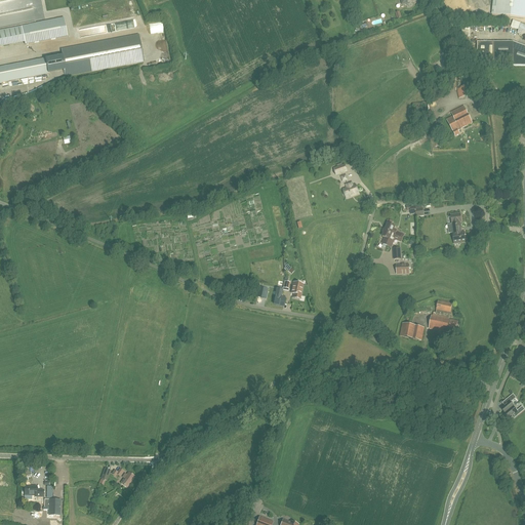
[(524,17),(524,0),(493,0),(492,14),(524,17)]
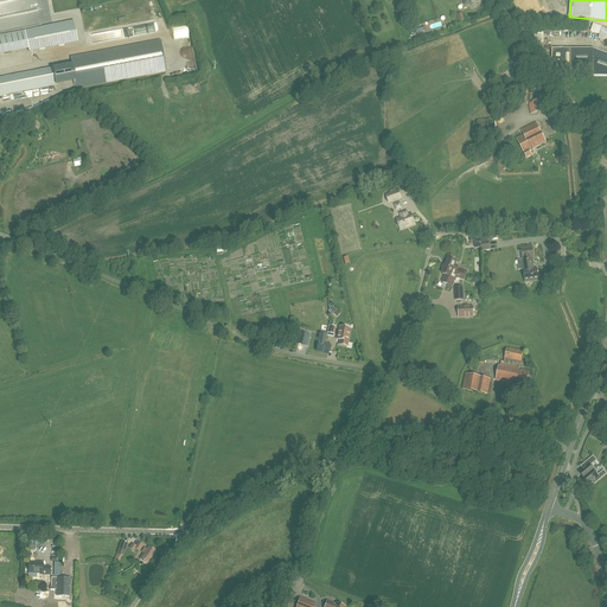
[(78,42),(74,21),(0,34),(0,53),(29,49),(29,51),(78,42)]
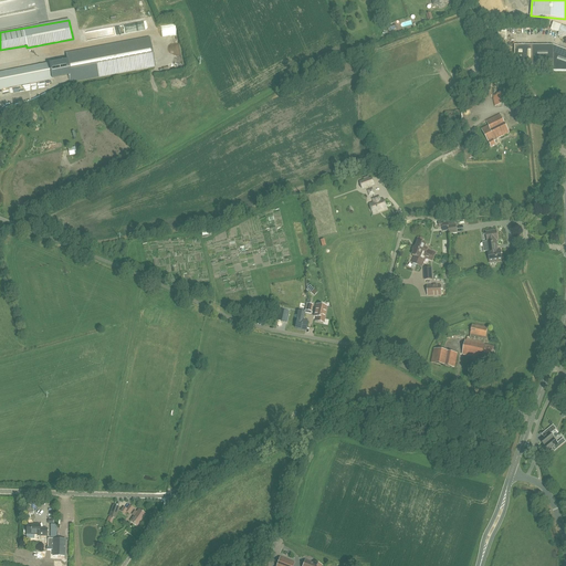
[(143,22),(133,23),(134,31),(145,30),(143,22)]
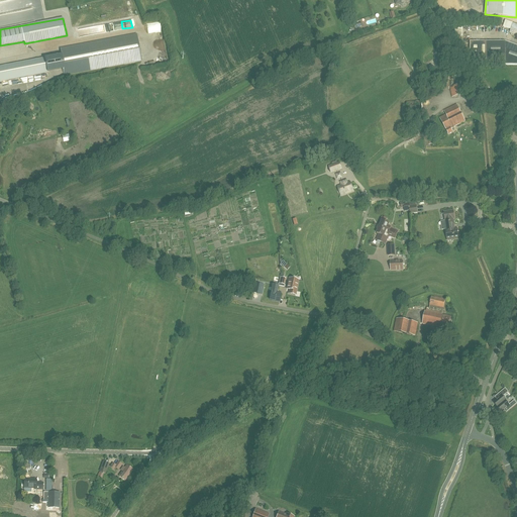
[(510,29),(513,23),(505,20),(503,26),(510,29)]
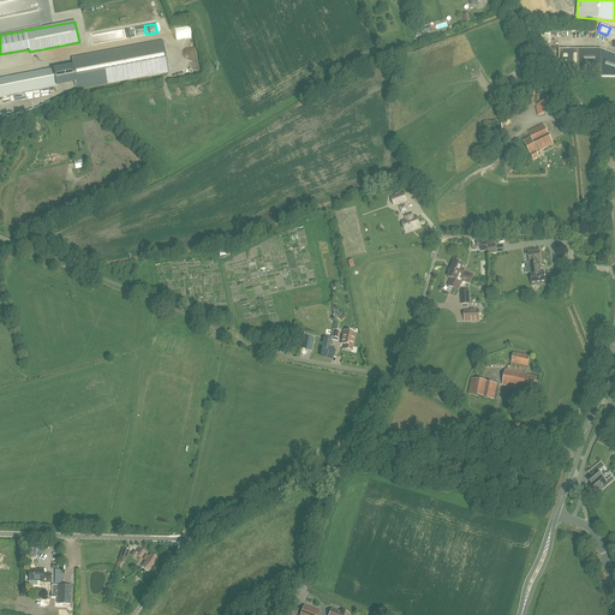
[(130,29),(93,34),(94,43),(131,37),(130,29)]
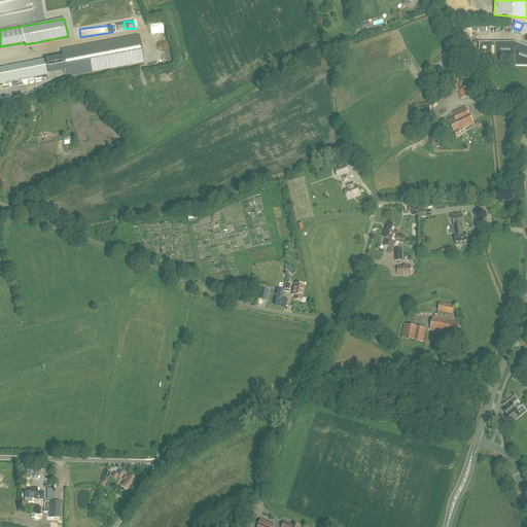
[(139,35),(62,49),(64,64),(63,64),(63,68),(65,67),(67,76),(144,62),(139,35)]
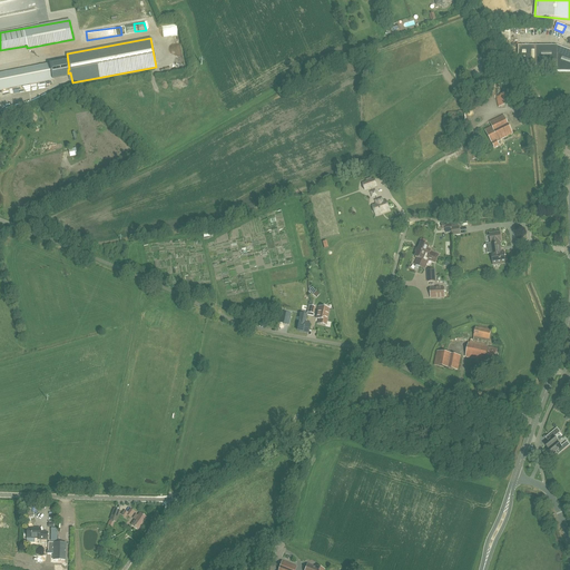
[(569,50),(557,46),(537,46),(518,46),(518,58),(530,58),(530,66),(557,66),(557,71),(569,71),(569,50)]
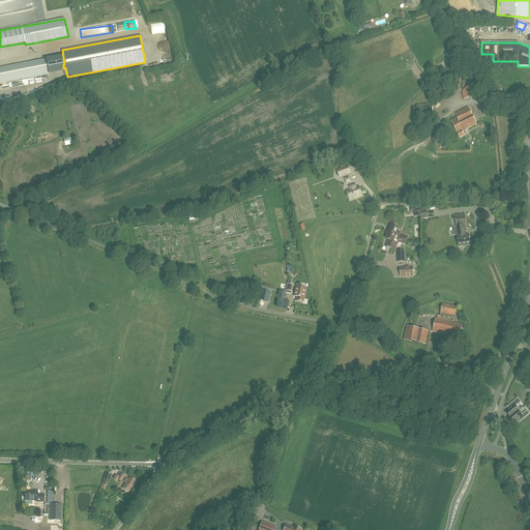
[(46,59),(0,67),(0,83),(49,74),(46,59)]
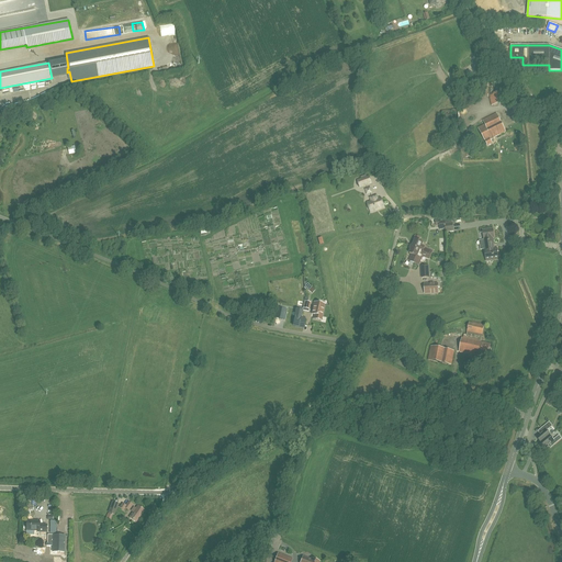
[(462,87),(474,77),(470,70),(458,80),(457,79),(452,82),(457,88),(460,85),(462,87)]
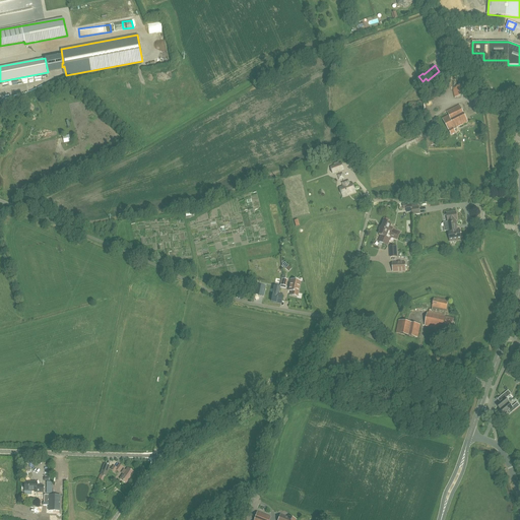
[(470,94),(466,74),(451,77),(455,98),(470,94)]
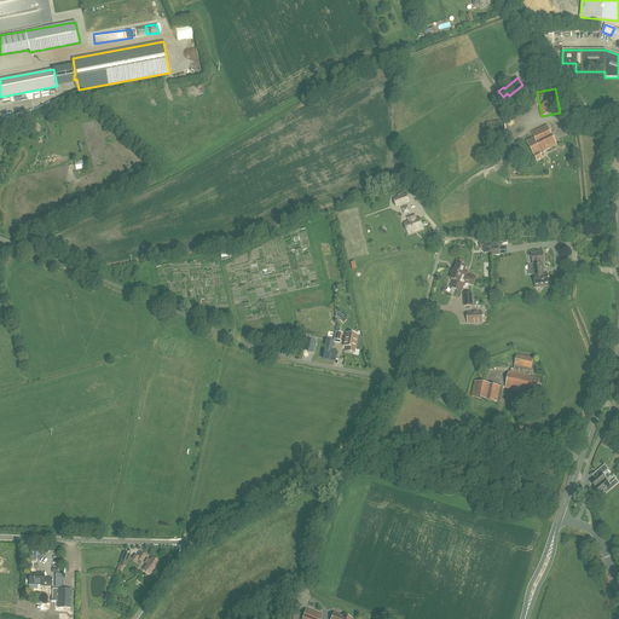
[(504,121),(486,122),(489,138),(495,138),(495,137),(505,136),(504,121)]
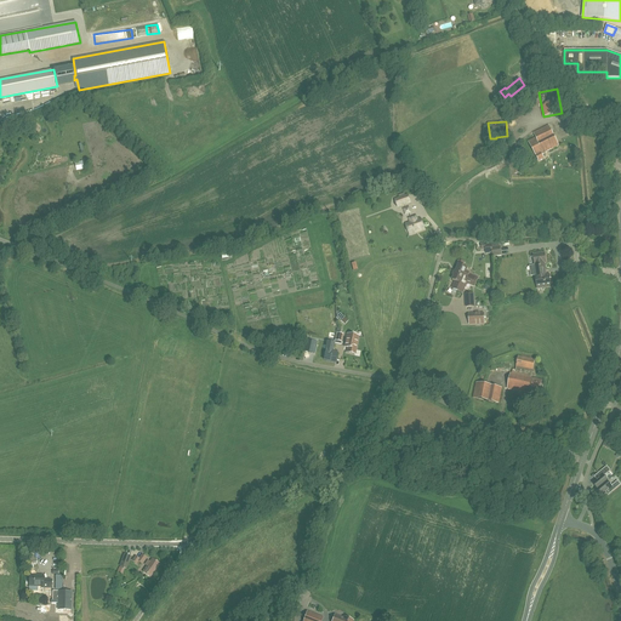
[(559,146),(548,126),(534,134),(536,137),(529,142),(539,161),(543,159),(542,155),(546,153),(546,152),(559,146)]
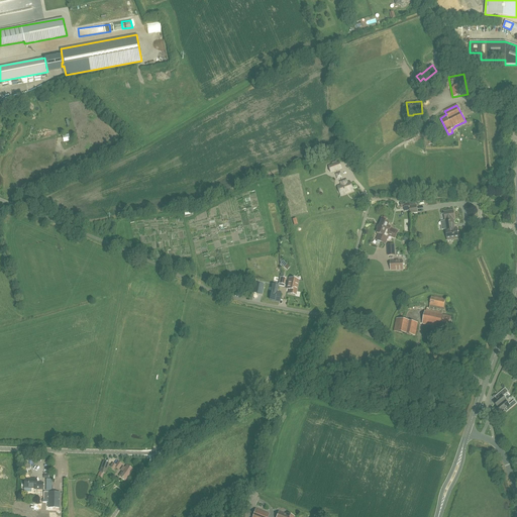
[(69,133),(62,135),(64,142),(70,140),(69,133)]
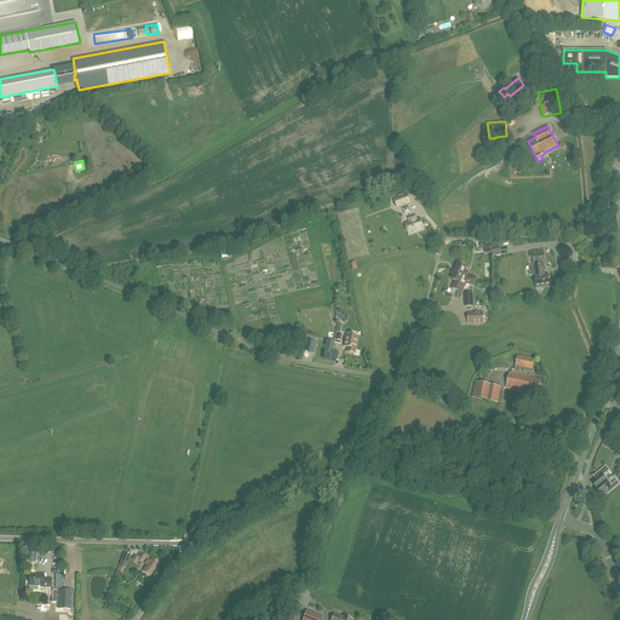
[(397,208),(411,202),(407,194),(405,195),(403,194),(397,195),(399,197),(394,199),(397,208)]
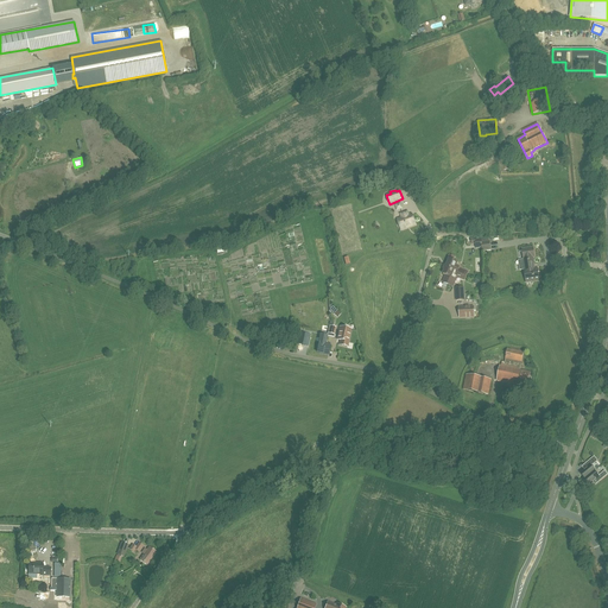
[(407,213),(401,214),(403,219),(398,221),(398,222),(398,223),(398,225),(398,226),(399,227),(400,228),(401,229),(407,228),(407,227),(416,223),(412,216),(409,217),(407,213)]
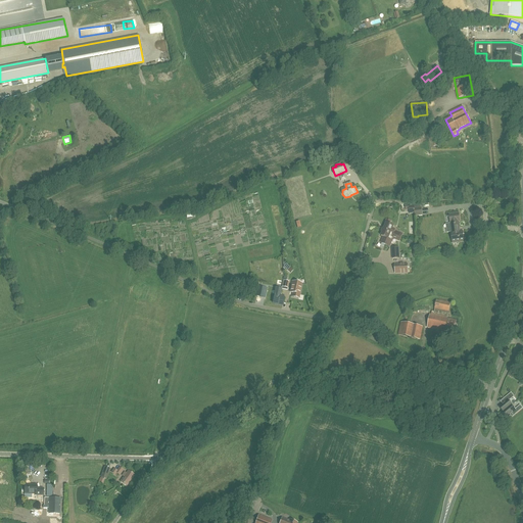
[(459,214),(449,215),(452,232),(450,233),(453,243),(464,242),(462,231),(460,231),(459,221),(460,221),(459,214)]
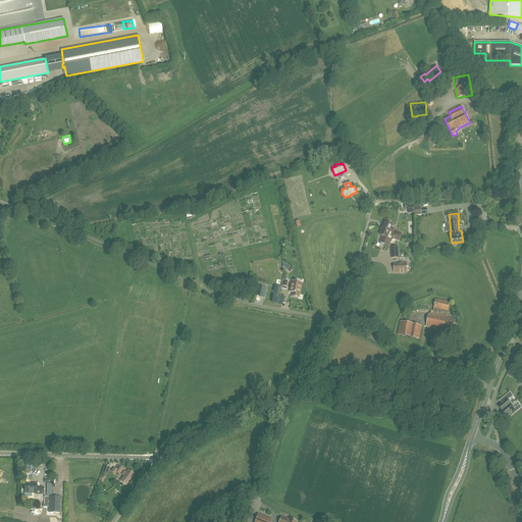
[(397,235),(398,231),(392,229),(393,225),(389,224),(390,220),(385,219),(381,228),(397,235)]
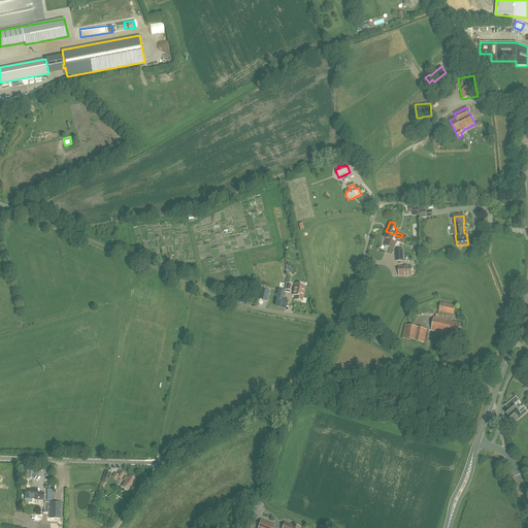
[(405,239),(401,237),(386,231),(385,234),(386,234),(385,238),(387,239),(385,243),(394,246),(397,240),(403,243),(405,239)]
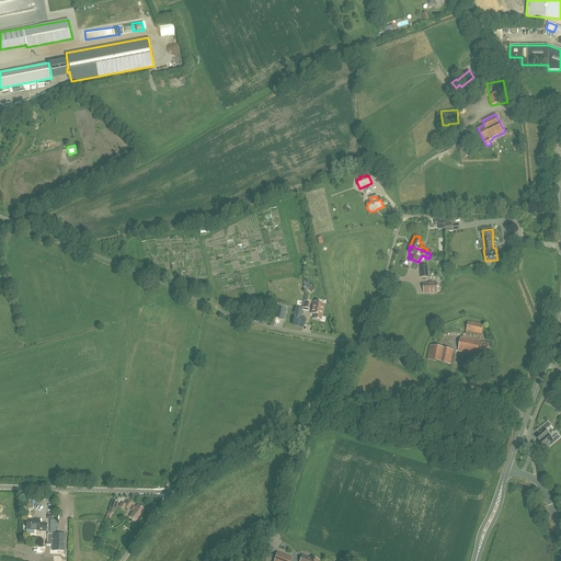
[(315,289),(307,283),(304,286),(311,293),(315,289)]
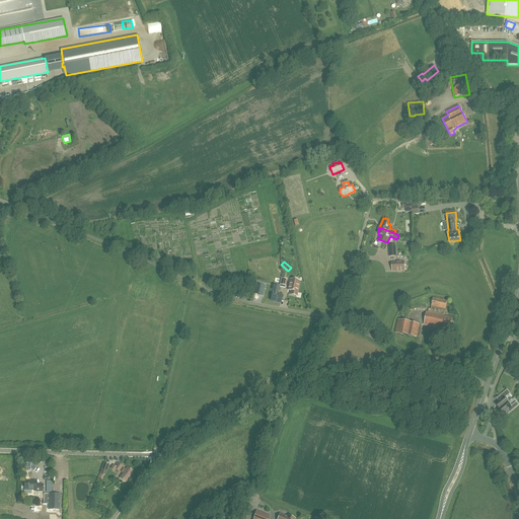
[(404,262),(391,263),(392,271),(404,271),(404,262)]
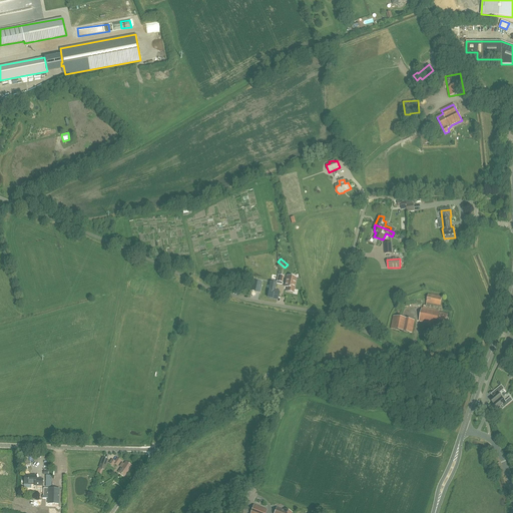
[(294,293),(297,278),(287,276),(285,287),(288,288),(287,292),(294,293)]
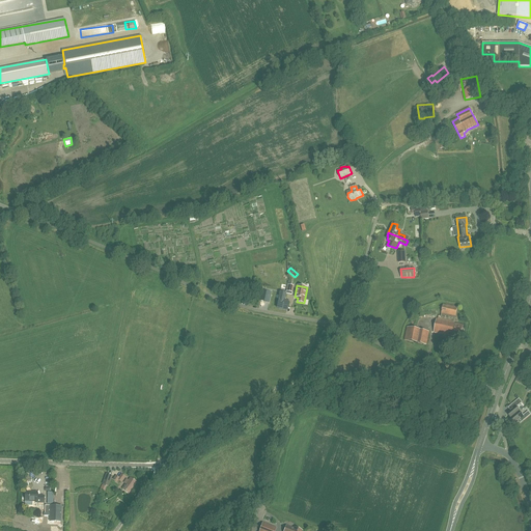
[(286,310),(288,302),(284,301),(286,294),(280,292),(277,308),(279,308),(279,309),(286,310)]
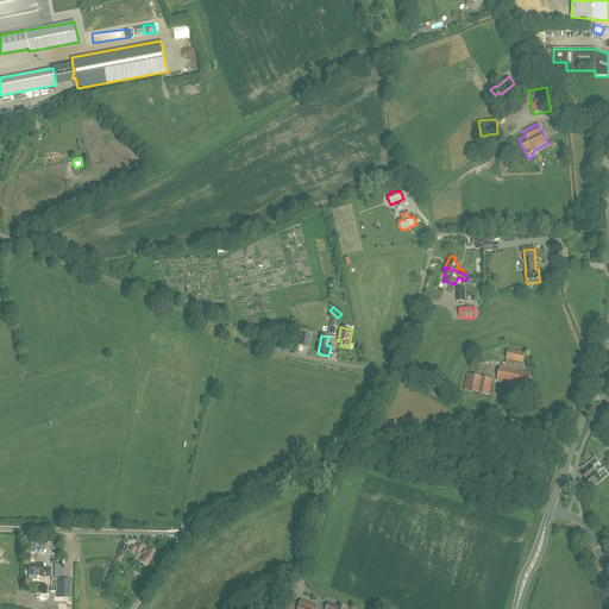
[(518,385),(528,388),(532,374),(521,371),(525,353),(508,350),(506,363),(503,363),(502,366),(501,366),(497,382),(518,385)]
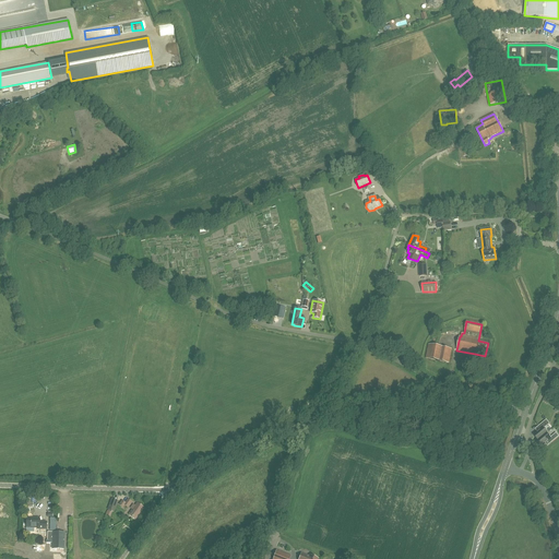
[(449,364),(452,349),(429,344),(426,358),(449,364)]
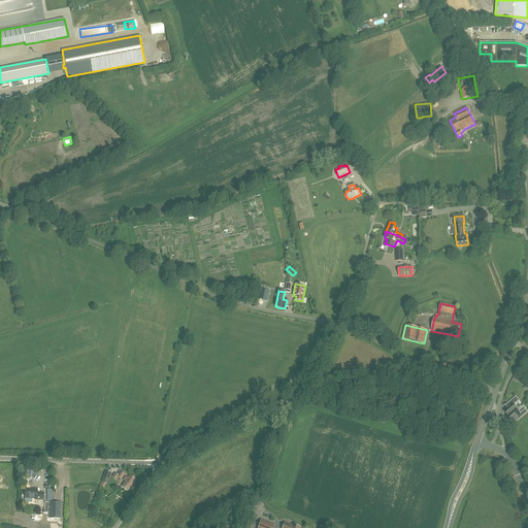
[(508,402),(512,405),(504,411),(508,416),(507,417),(518,408),(515,404),(519,400),(516,396),(508,402)]
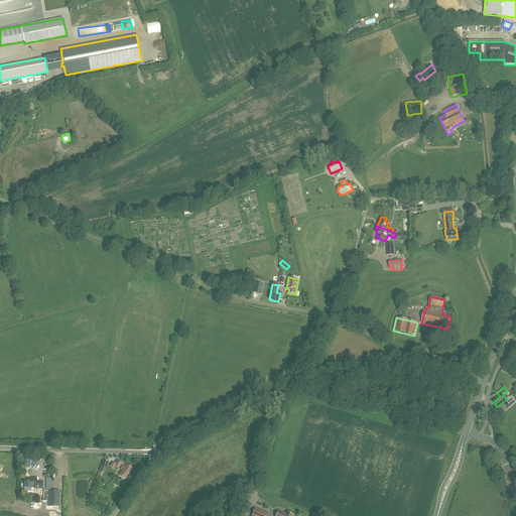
[(496,407),(500,412),(507,406),(509,408),(515,402),(513,399),(508,403),(505,400),(506,399),(496,407)]
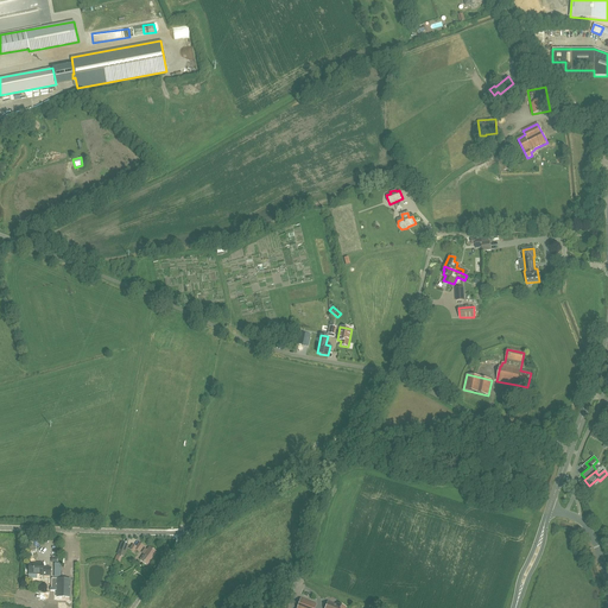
[(118,555),(121,556),(122,552),(125,553),(128,545),(121,543),(118,555)]
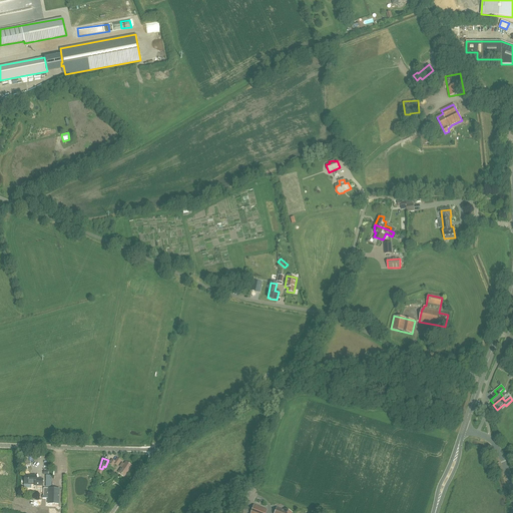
[(124,477),(132,466),(126,462),(124,461),(121,464),(123,465),(118,472),(124,477)]
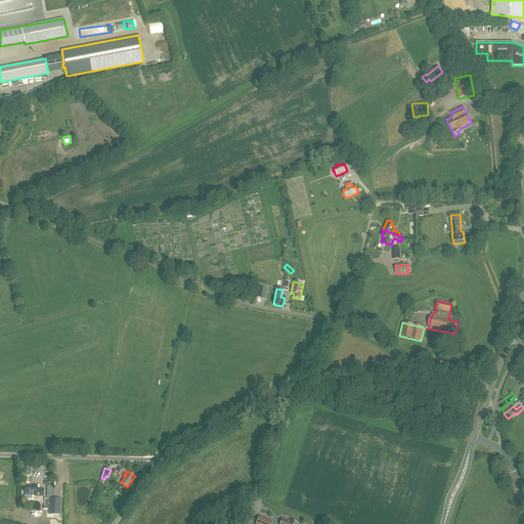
[(25,494),(32,494),(35,494),(35,495),(43,496),(44,489),(37,489),(37,486),(30,486),(30,485),(25,485),(25,493),(25,494)]
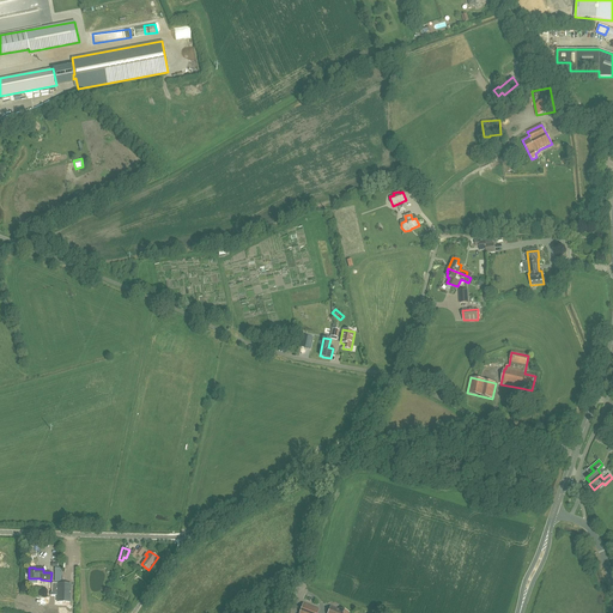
[(71,583),(58,583),(58,593),(52,593),(50,593),(49,612),(70,612),(70,602),(71,583)]
